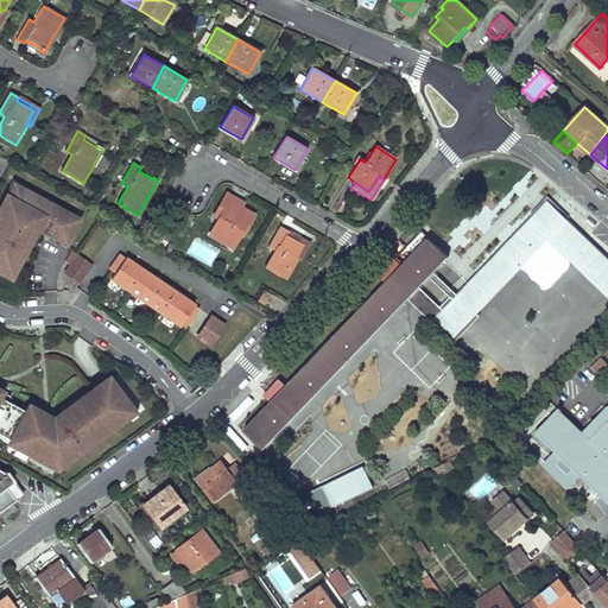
[(0,271),(6,274),(12,266),(16,268),(27,247),(25,246),(30,239),(32,241),(39,227),(51,234),(50,236),(62,244),(68,233),(73,235),(83,220),(57,204),(55,207),(48,202),(49,200),(20,183),(16,190),(13,189),(0,209),(0,271)]
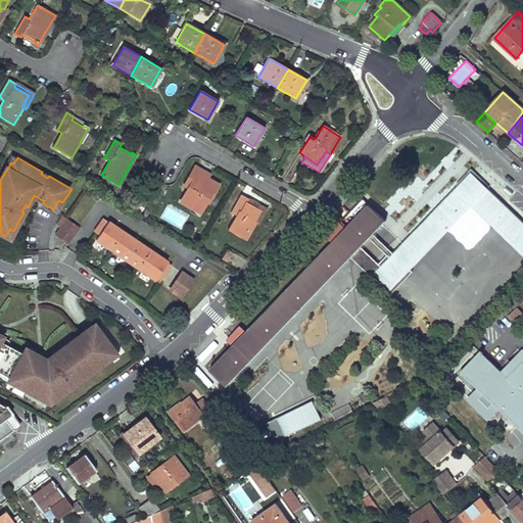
[(202,172),(195,168),(185,186),(189,188),(180,202),(199,214),(217,185),(200,176),(202,172)]
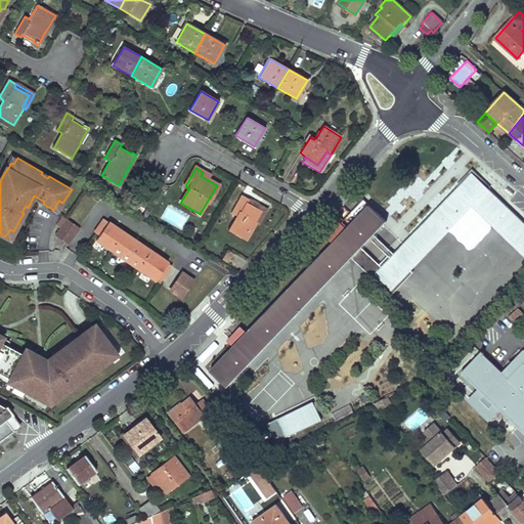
[(390,258),(375,273),(391,289),(410,270),(451,228),(472,207),(494,227),(523,255),(523,222),(471,173),(393,254),(390,258)]
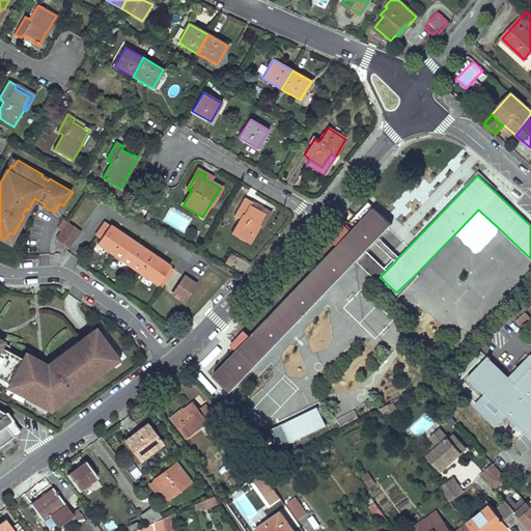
[(250,244),(259,228),(260,226),(258,225),(266,214),(251,205),(253,202),(245,198),(234,217),(240,220),(232,233),(250,244)]
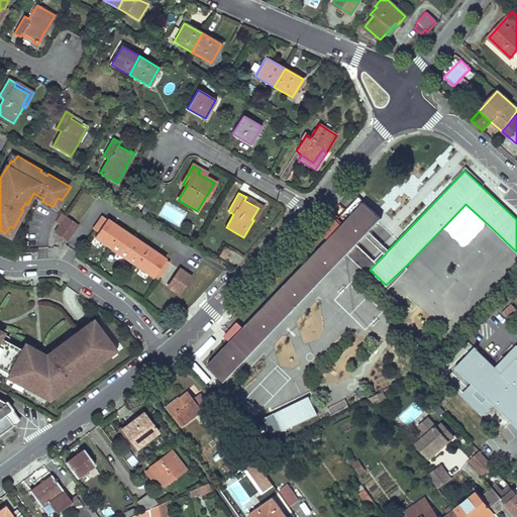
[(418,195),(408,196),(410,207),(420,205),(418,195)]
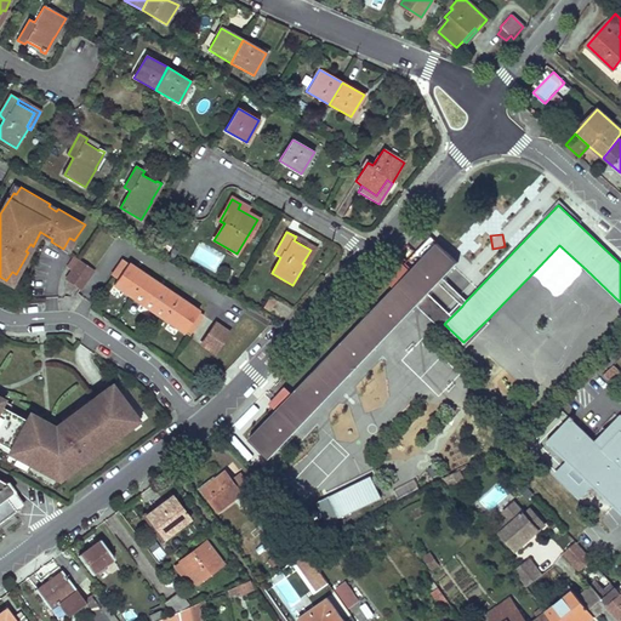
[(305,265),(303,267),(306,268),(317,249),(296,237),(294,240),(311,250),(302,263),(305,265)]
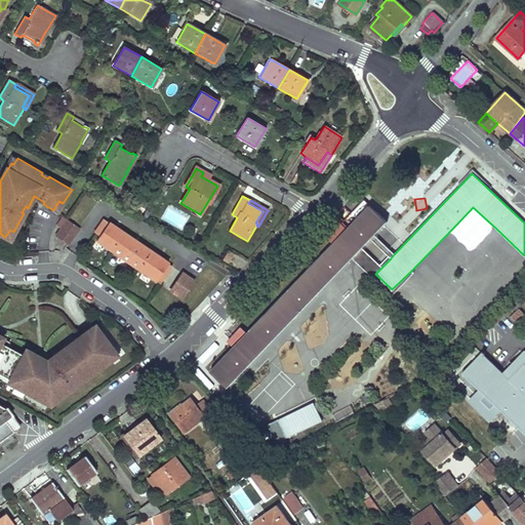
[(57,212),(63,203),(58,201),(53,210),(57,212)]
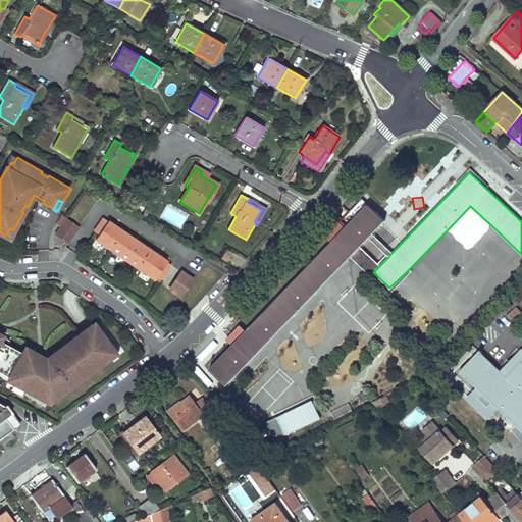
[(375,212),(367,205),(355,217),(333,240),(209,369),(226,384),(350,256),(353,253),(360,246),(368,237),(372,233),(384,220),(375,212)]
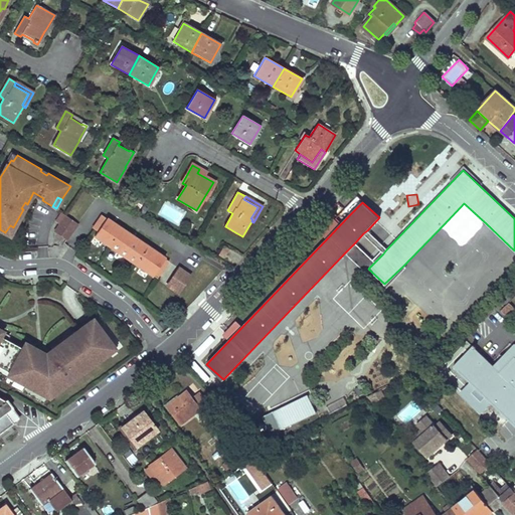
[(486,223),(464,203),(444,224),(466,244),(486,223)]
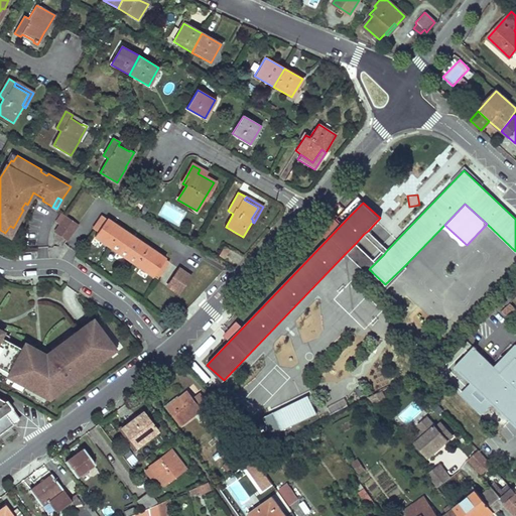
[(330,237),(351,215),(347,211),(325,233),(330,237)]
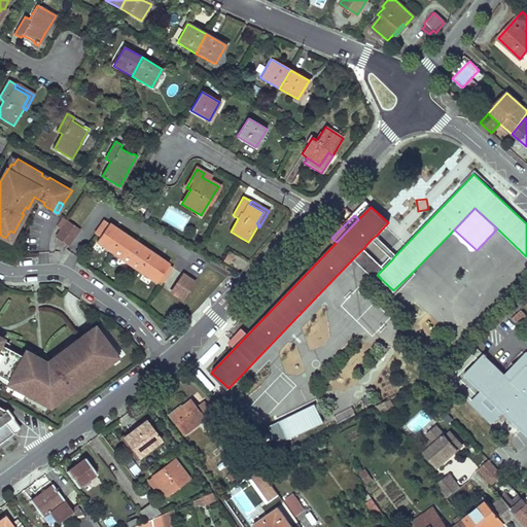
[(67,246),(81,225),(70,217),(56,238),(67,246)]
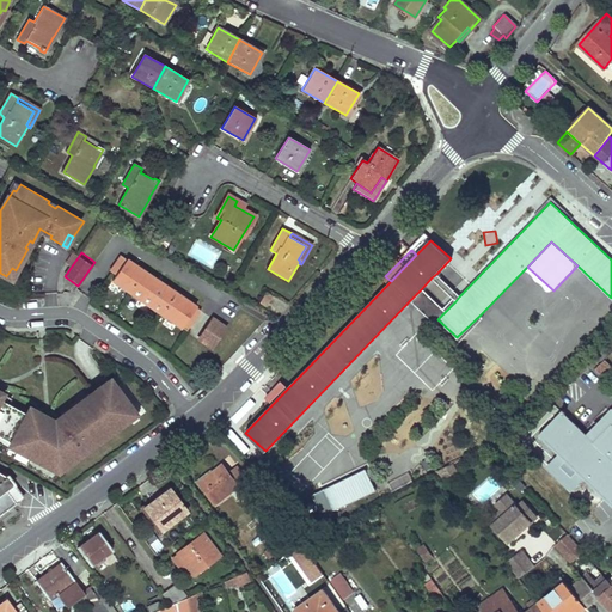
[(126,259),(120,256),(109,270),(116,274),(111,281),(182,329),(183,325),(188,329),(201,310),(196,306),(197,305),(127,258),(126,259)]
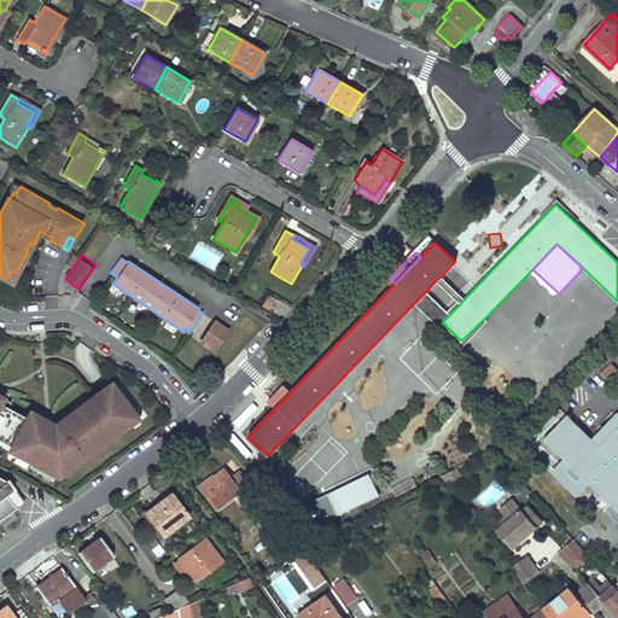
[(464,299),(441,277),(436,280),(458,302),(460,304),(464,299)]
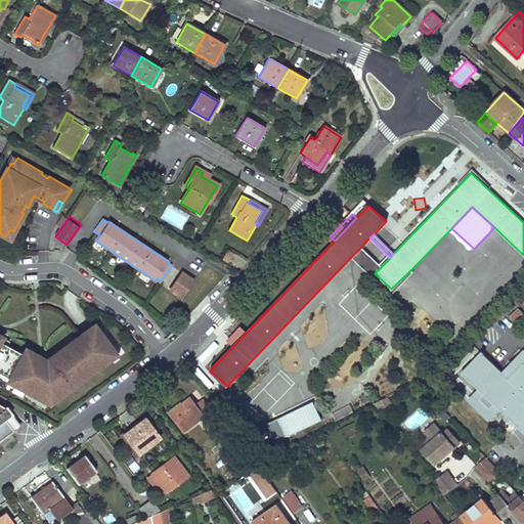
[(67,245),(55,236),(52,242),(63,250),(67,245)]
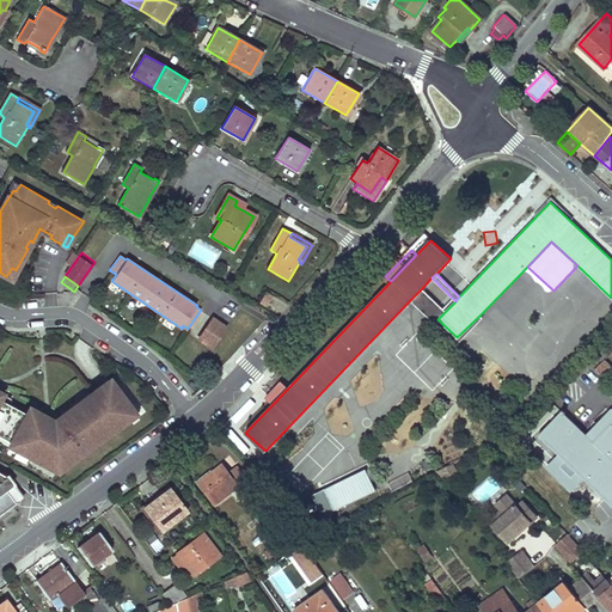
[(442,310),(422,288),(414,297),(410,300),(434,324),(453,342),(457,337),(438,319),(456,301),(453,299),(442,310)]
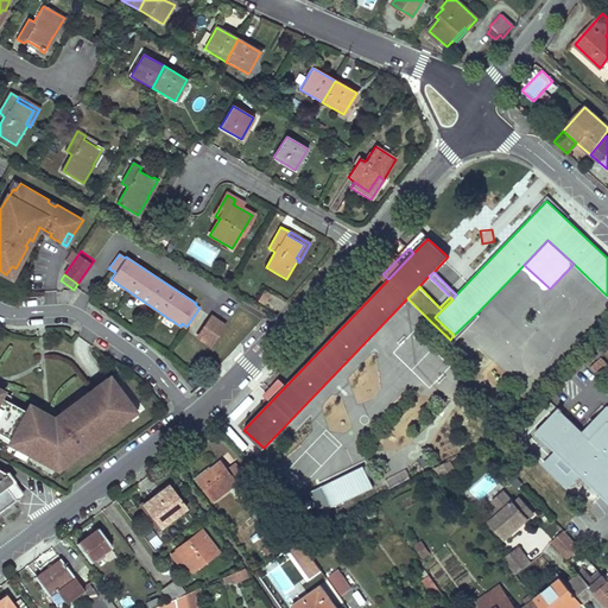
[(272,296),(266,292),(260,302),(266,305),(272,296)]
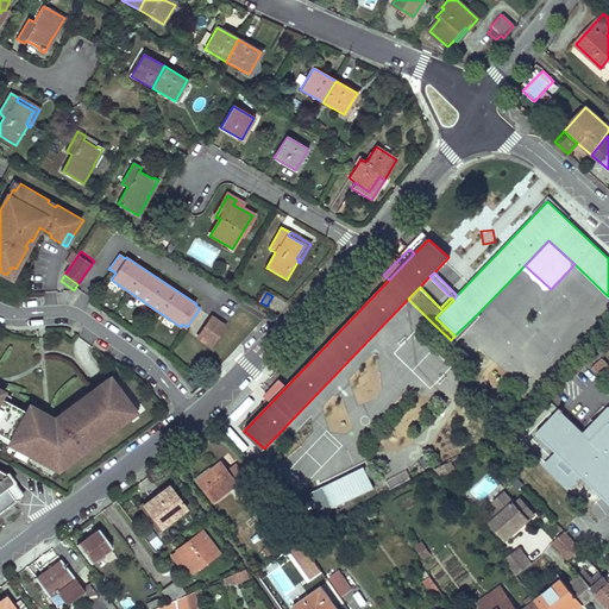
[(226,325),(211,314),(195,337),(211,347),(226,325)]
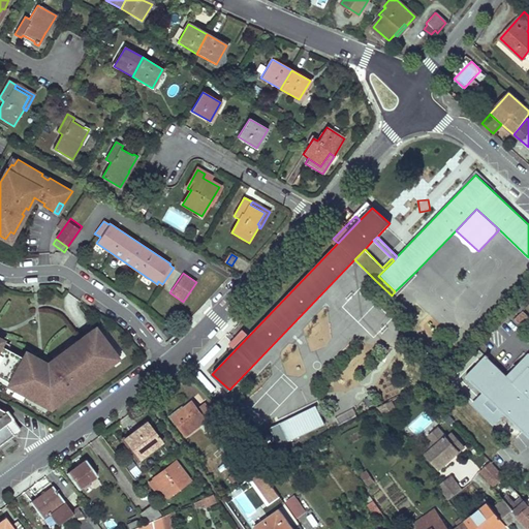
[(416,275),(414,273),(392,296),(394,299),(416,275)]
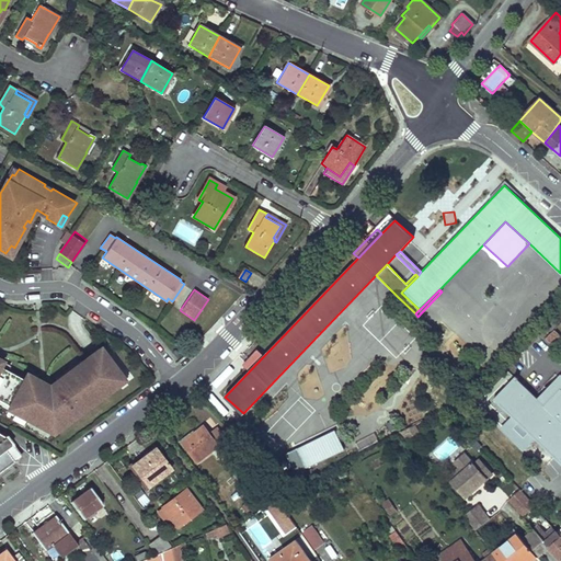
[(557,334),(552,331),(546,339),(549,342),(557,334)]
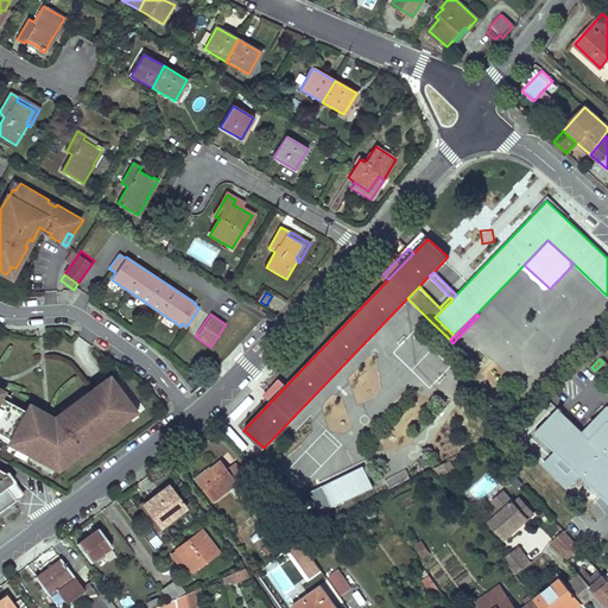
[(0,444),(52,473),(120,422),(130,415),(124,407),(130,404),(130,403),(109,377),(87,393),(81,398),(82,400),(64,413),(63,411),(62,412),(51,420),(48,423),(26,411),(10,401),(0,397),(4,391),(0,388),(0,444)]
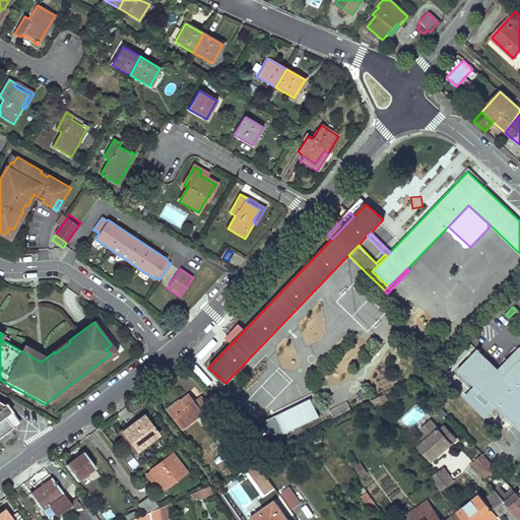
[(8,343),(10,338),(3,334),(0,339),(8,343)]
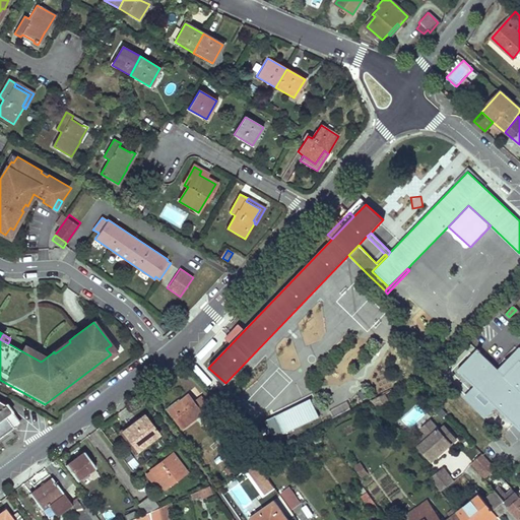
[(55,353),(70,342),(69,340),(74,336),(73,334),(52,350),(53,352),(54,351),(55,353)]
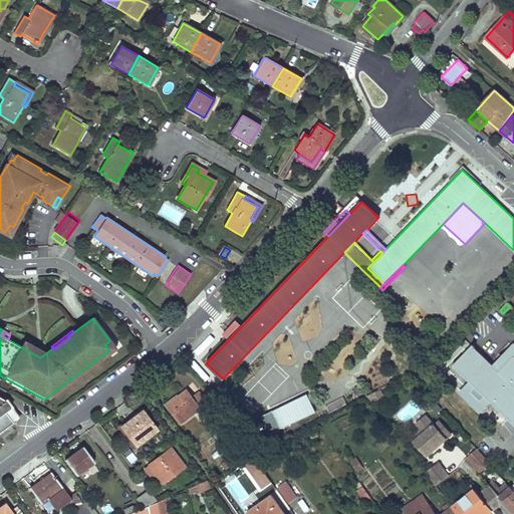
[(103,358),(117,347),(111,339),(109,340),(109,341),(104,344),(109,350),(101,356),(103,358)]
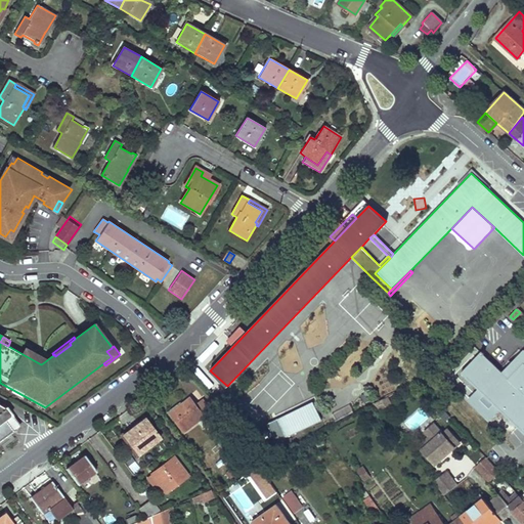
[(523,349),(523,350),(501,372),(484,354),(485,353),(483,350),(462,373),(523,431),(523,349)]
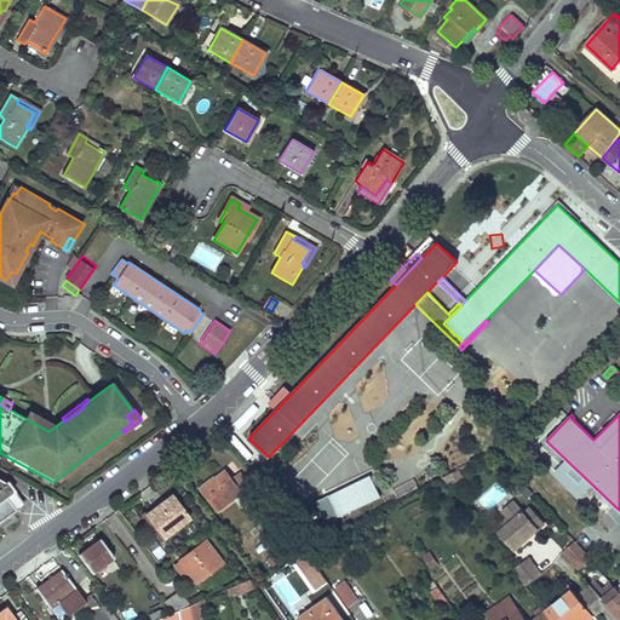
[(52,429),(29,415),(27,419),(49,431),(52,429)]
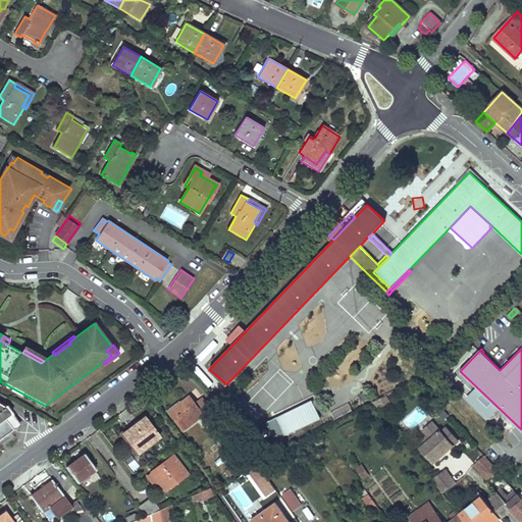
[(376,408),(389,403),(386,396),(373,401),(376,408)]
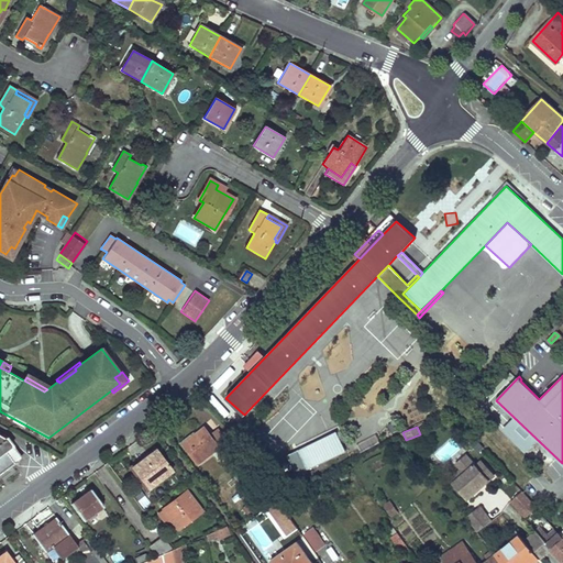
[(219,429),(210,434),(206,428),(183,444),(198,464),(228,442),(219,429)]
